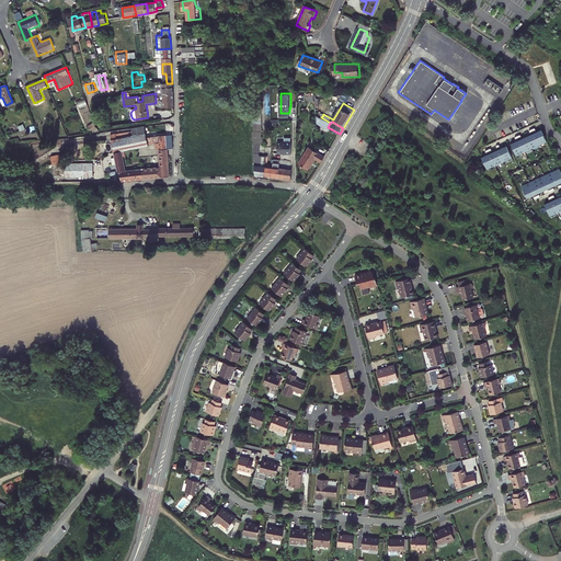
[(541,129),(511,144),(512,147),(516,156),(547,141),(542,134),(541,129)]
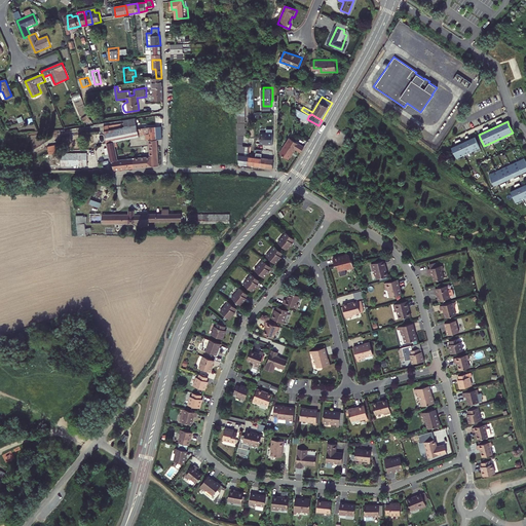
[(105,132),(107,144),(113,143),(139,138),(139,136),(138,129),(138,125),(130,127),(109,130),(105,132)]
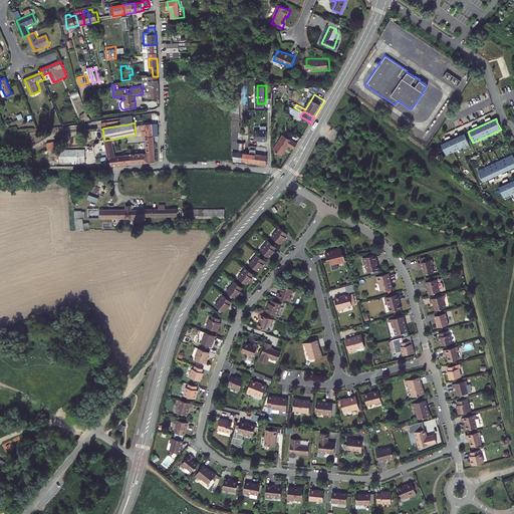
[(261,127),(255,127),(255,138),(267,138),(268,127),(267,127),(267,123),(261,123),(261,127)]
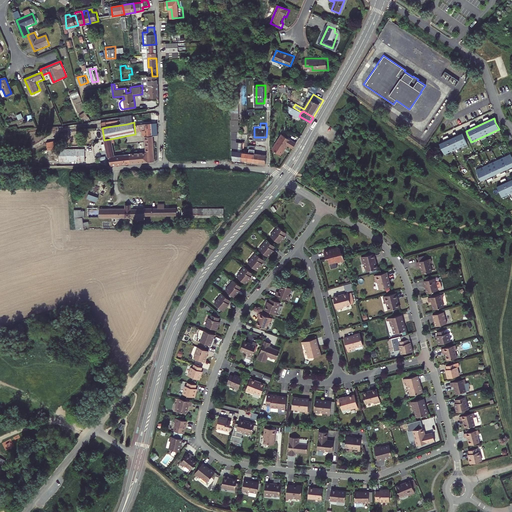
[(145,137),(153,137),(153,136),(158,136),(158,124),(144,125),(145,131),(145,137)]
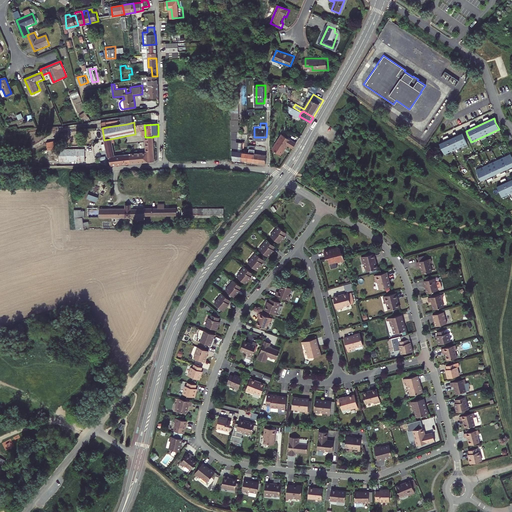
[(462,133),(439,143),(440,146),(444,155),(467,144),(464,136),(462,133)]
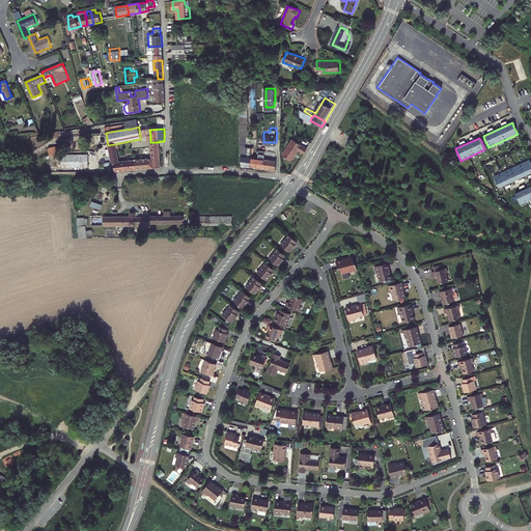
[(305,154),(308,148),(294,139),(284,156),(292,162),(300,150),(305,154)]
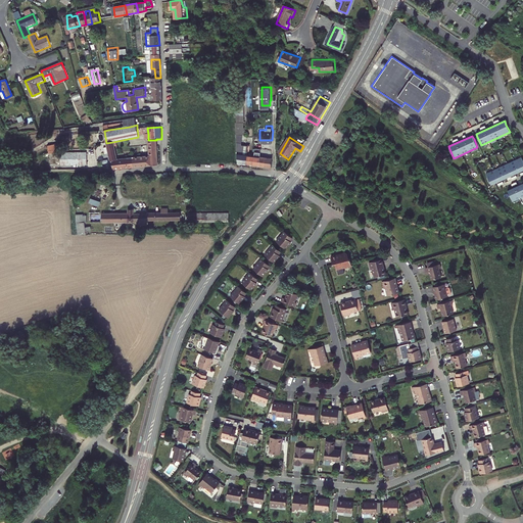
[(106,143),(108,160),(110,160),(112,170),(157,165),(156,144),(148,145),(149,156),(115,159),(112,142),(106,143)]
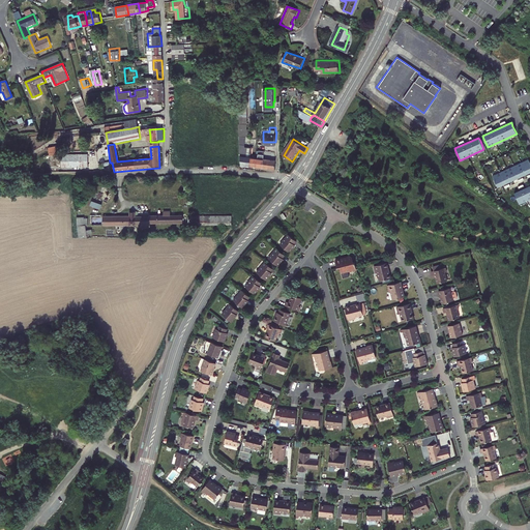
[(251,157),(251,147),(245,146),(239,145),(239,156),(240,166),(249,168),(251,157)]
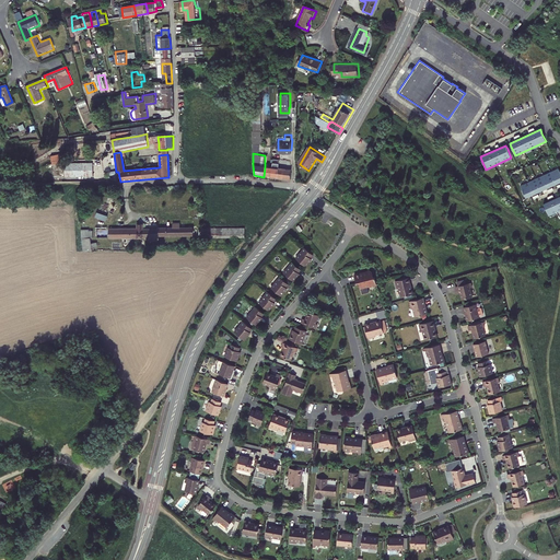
[(92,178),(92,165),(66,165),(66,178),(92,178)]
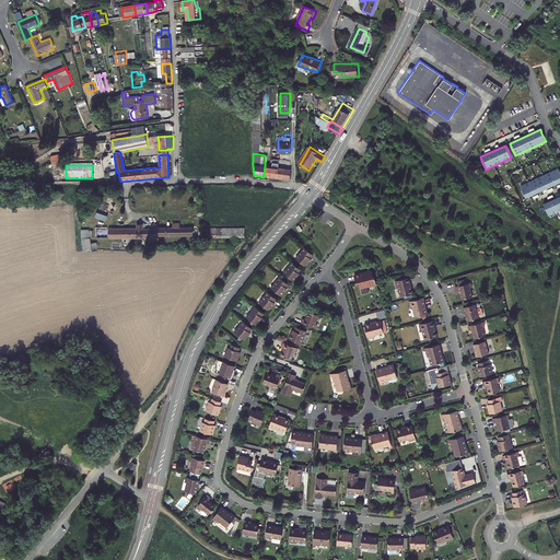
[(264,177),(271,178),(272,167),(265,166),(264,177)]
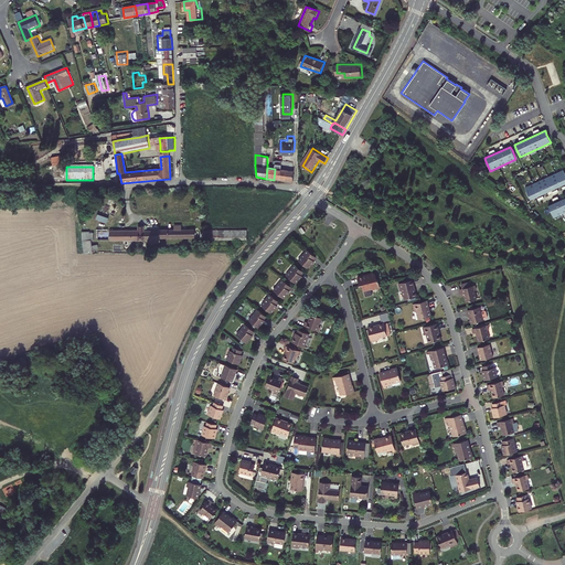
[(564,172),(563,170),(525,187),(528,193),(531,200),(564,183),(564,172)]
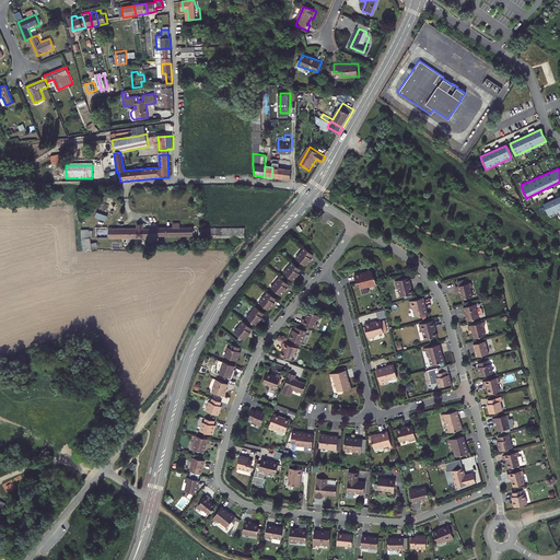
[(292,174),(292,171),(284,170),(283,179),(294,182),(295,174),(292,174)]
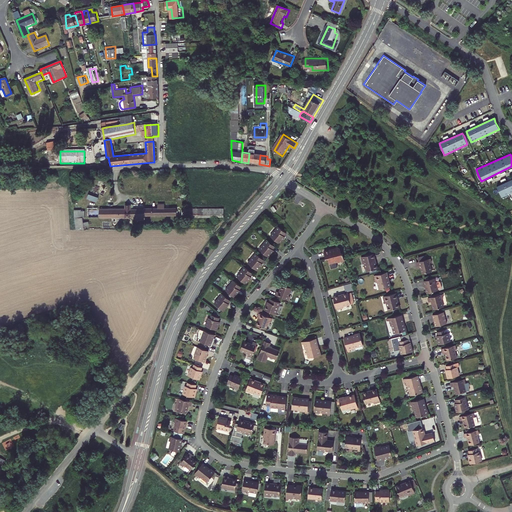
[(511,178),(497,186),(498,189),(502,197),(511,192),(511,178)]
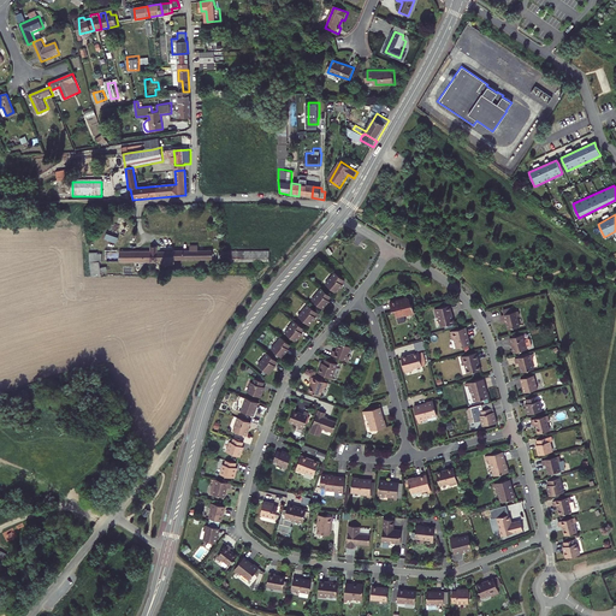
[(93,276),(101,276),(101,261),(158,261),(158,260),(166,260),(166,264),(176,264),(176,260),(221,259),(221,250),(200,250),(200,246),(191,246),(191,250),(176,250),(176,252),(158,252),(158,246),(153,246),(153,252),(107,253),(106,238),(93,238),(92,262),(93,276)]
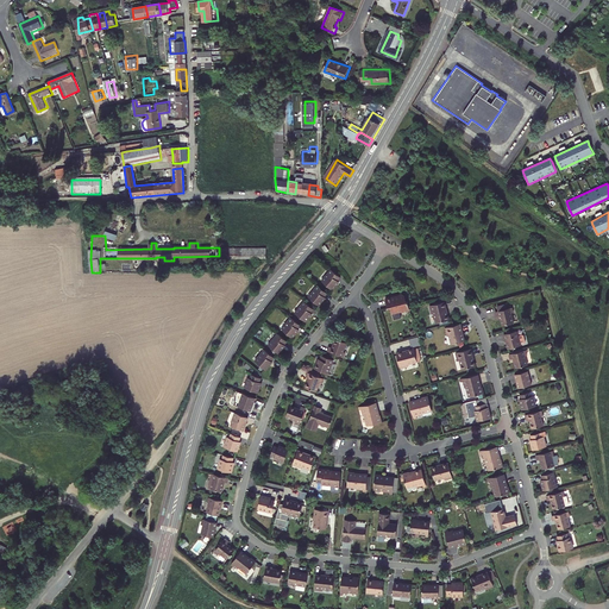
[(268,248),(221,249),(221,258),(268,257),(268,248)]
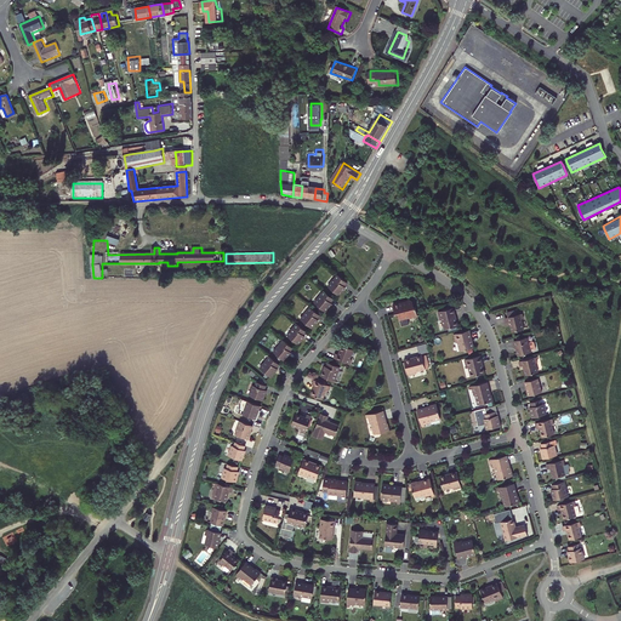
[(343,290),(346,286),(348,283),(339,274),(329,286),(340,296),(345,290),(343,290)]
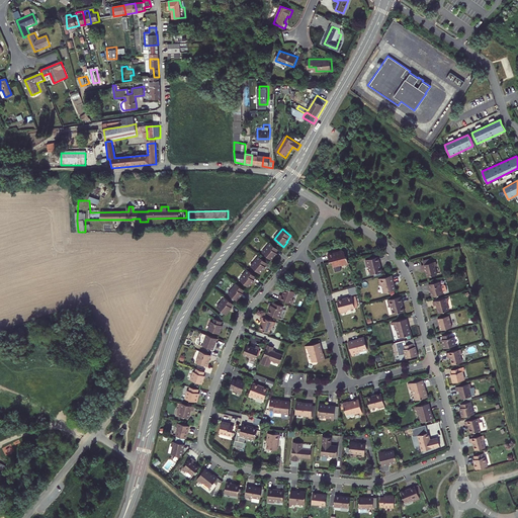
[(278,249),(271,243),(263,252),(272,260),(275,256),(274,255),(277,253),(276,252),(278,249)]
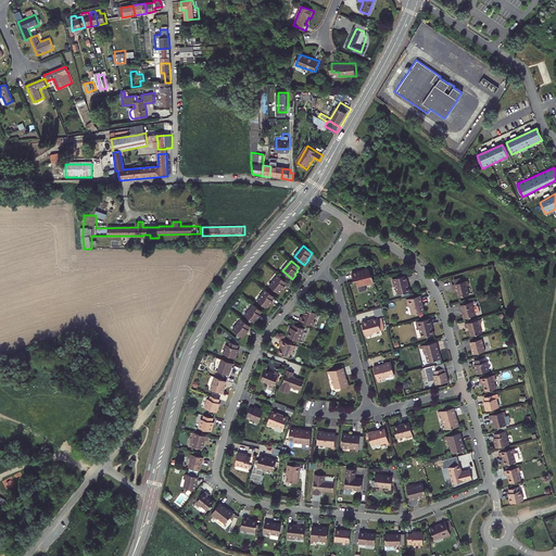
[(362,270),(354,273),(356,280),(357,279),(359,286),(361,286),(362,287),(364,287),(365,285),(375,282),(373,274),(371,273),(370,269),(367,267),(366,269),(365,270),(362,270)]
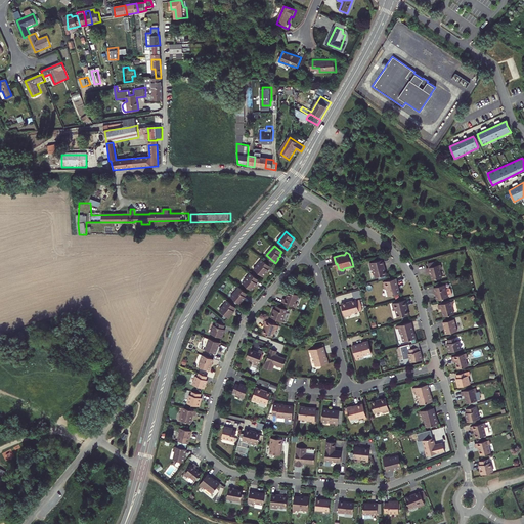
[(270,265),(262,259),(254,268),(263,276),(266,272),(268,269),(268,268),(270,265)]
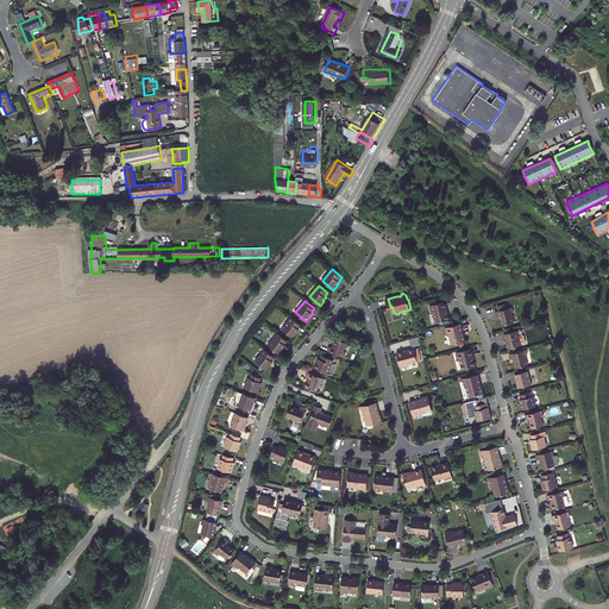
[(449,311),(446,302),(431,306),(433,314),(435,314),(438,322),(451,319),(449,314),(447,314),(447,311),(449,311)]
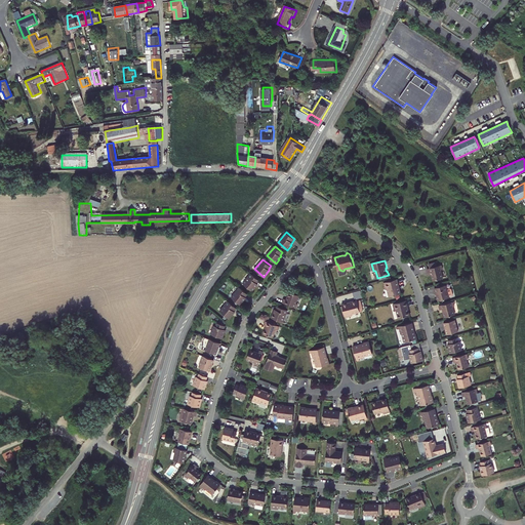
[(441,269),(443,269),(442,265),(438,266),(430,268),(428,268),(429,272),(432,272),(434,280),(443,277),(441,269)]
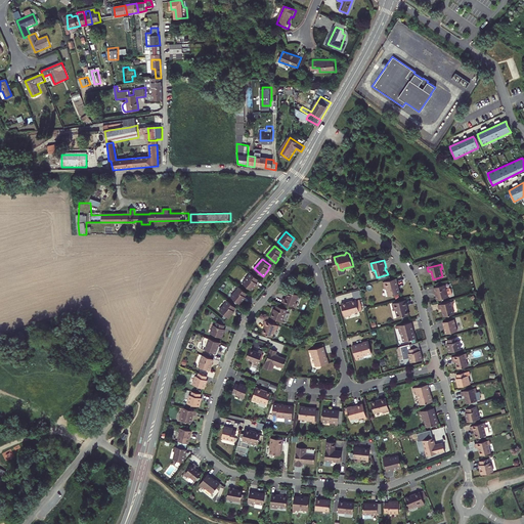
[(259,279),(251,272),(243,282),(252,290),(255,286),(257,282),(256,282),(259,279)]
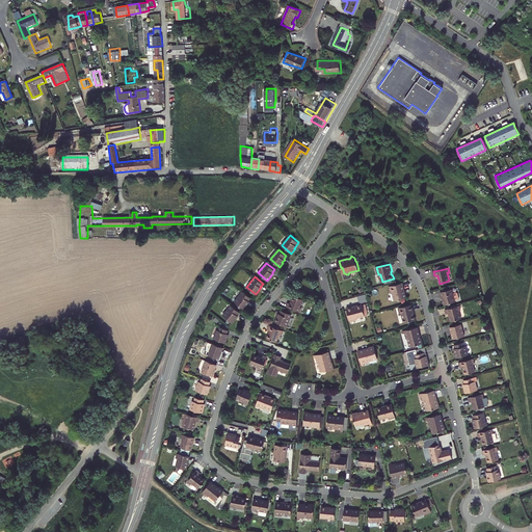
[(395,301),(406,298),(405,293),(404,293),(403,290),(404,290),(403,284),(390,287),(392,294),(393,293),(395,301)]
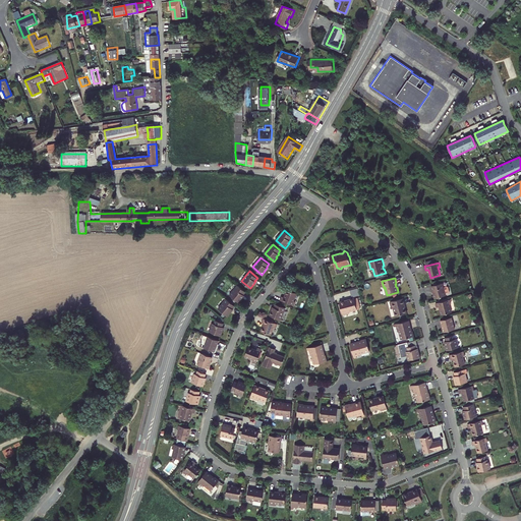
[(444,286),(443,283),(431,286),(436,298),(440,297),(446,295),(446,294),(449,293),(450,292),(449,286),(447,286),(444,286)]
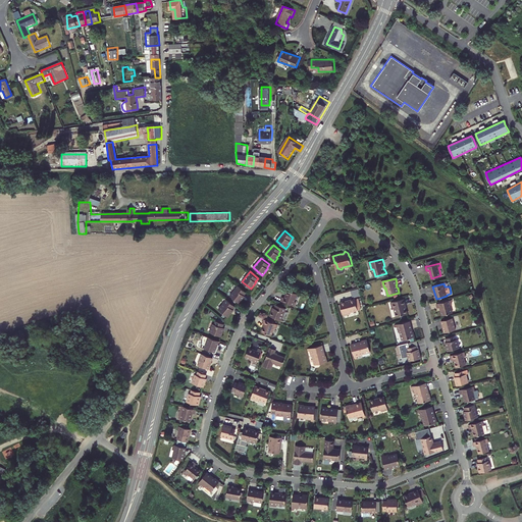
[(247,293),(239,285),(230,296),(240,303),(243,299),(245,296),(244,296),(247,293)]
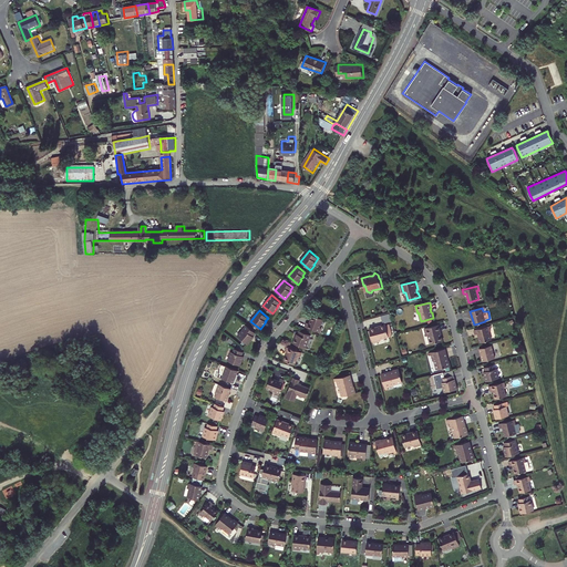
[(383,322),(391,320),(390,312),(381,315),(383,322)]
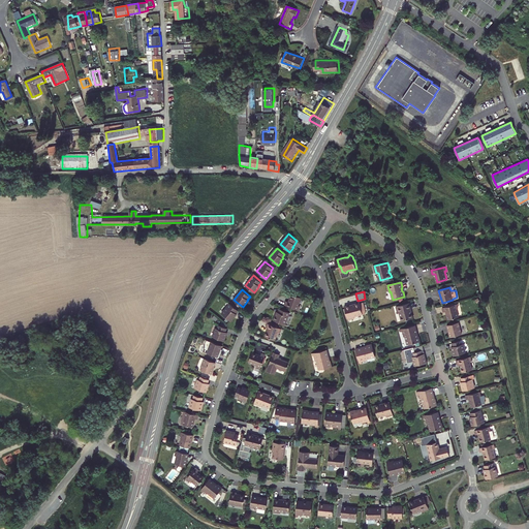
[(287,301),(285,305),(299,310),(301,306),(299,305),(303,297),(292,292),(289,302),(287,301)]
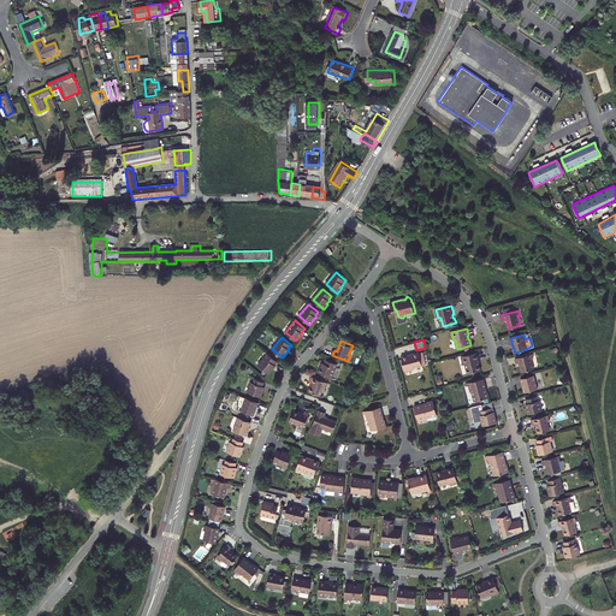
[(412,356),(412,355),(403,356),(407,372),(415,371),(415,368),(425,366),(424,365),(424,361),(427,360),(425,351),(421,353),(415,354),(415,355),(412,356)]
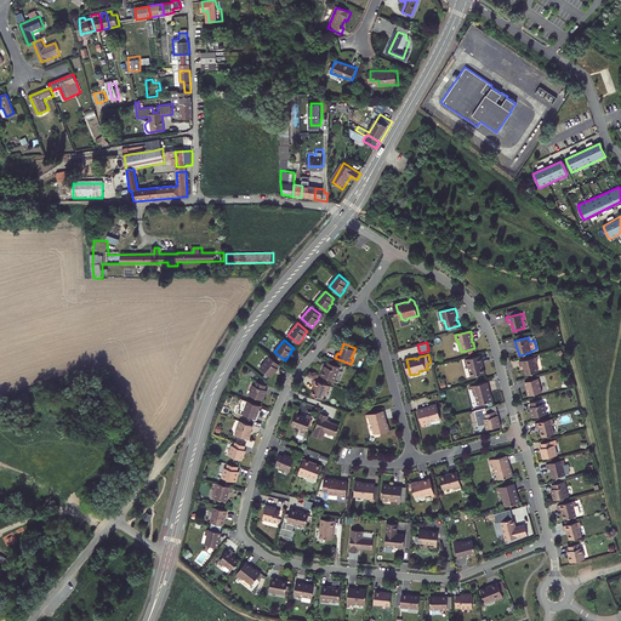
[(275,371),(278,369),(277,368),(279,364),(271,355),(261,368),(272,376),(275,371)]
